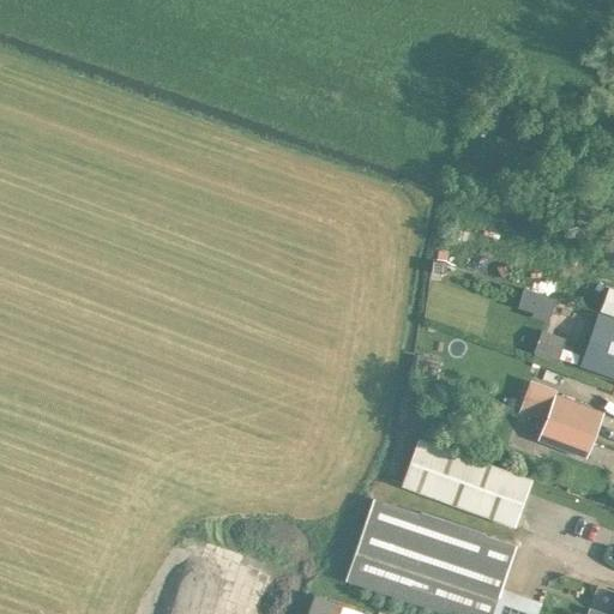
[(542,296),(570,301),(572,287),(545,282),(542,296)]
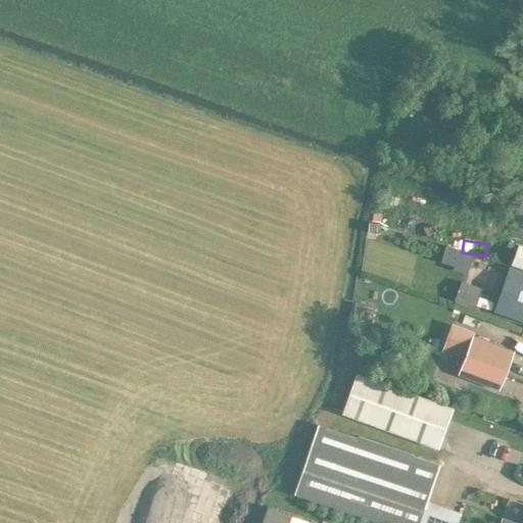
[(522,270),(509,265),(491,311),(522,322),(522,270)]
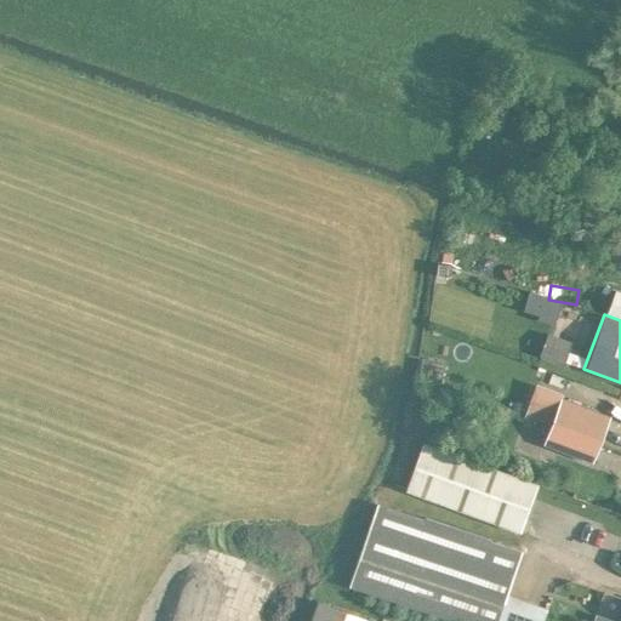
[(570,348),(576,326),(554,319),(547,341),(570,348)]
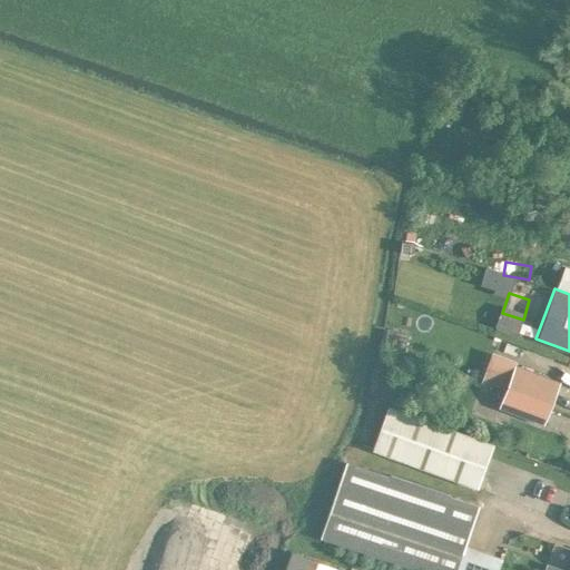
[(503,389),(546,404),(553,383),(511,367),(503,389)]
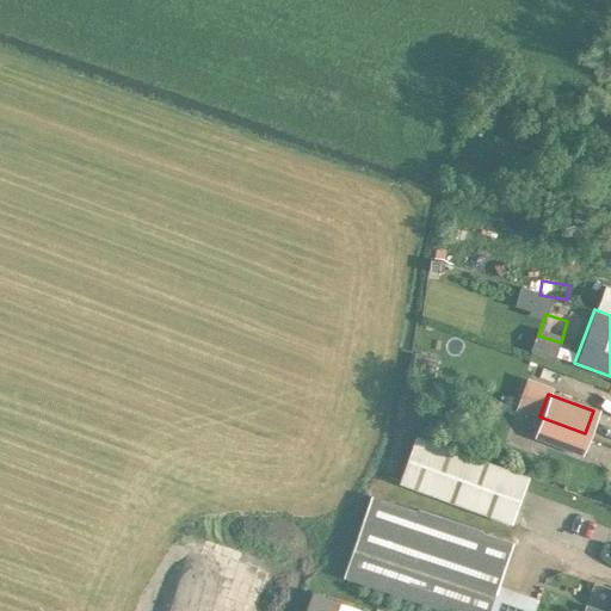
[(585,433),(539,417),(531,439),(576,456),(585,433)]
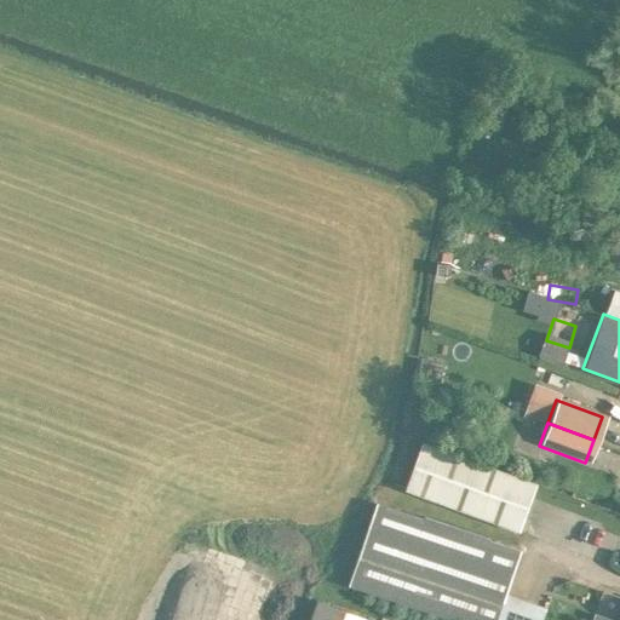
[(403,489),(518,532),(537,482),(423,441),(403,489)]
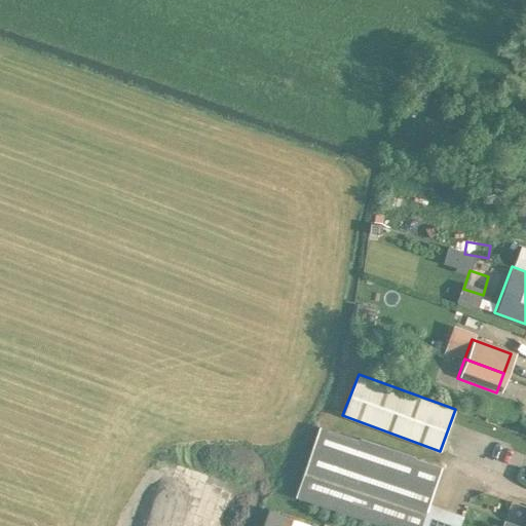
[(457,525),(462,512),(428,501),(441,465),(318,426),(295,497),(381,525),(457,525)]
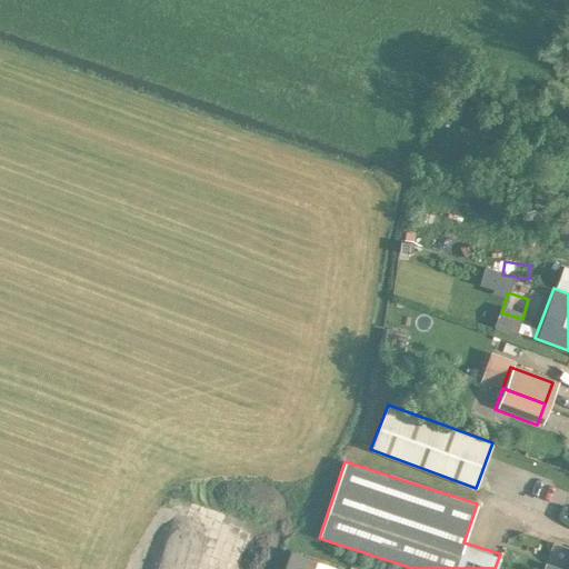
[(282,568),(341,568),(342,568),(289,549),(282,568)]
